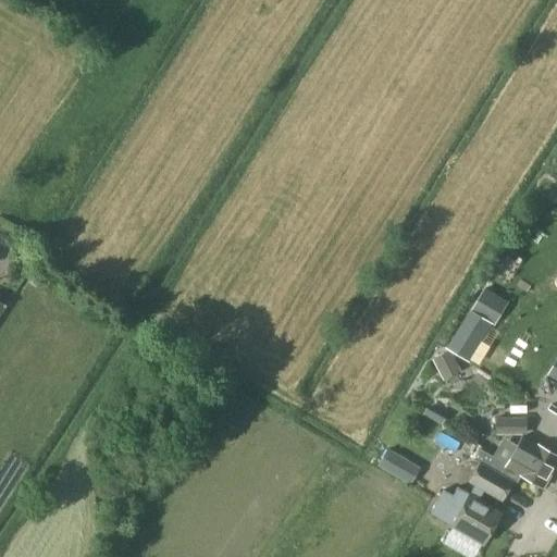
[(483,288),(470,309),(471,310),(490,321),(491,322),(493,323),(506,302),(483,288)]
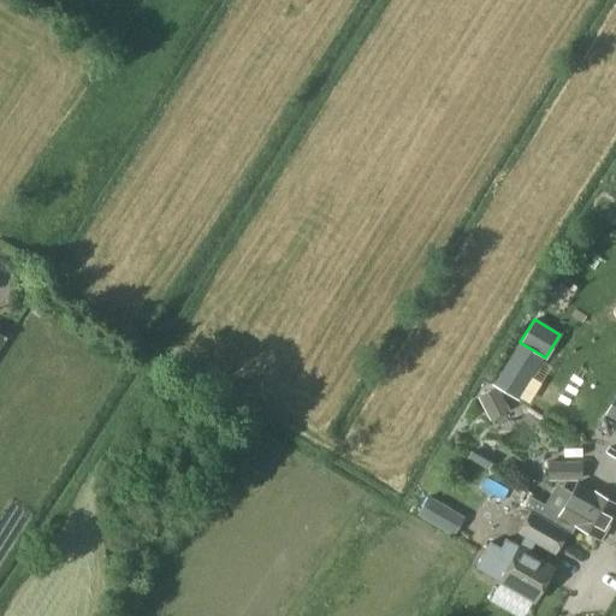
[(521,343),(496,384),(515,397),(542,355),(521,343)]
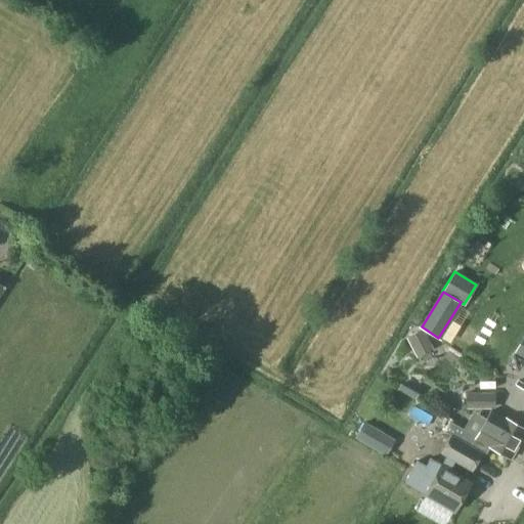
[(523,312),(523,298),(515,294),(509,304),(523,312)]
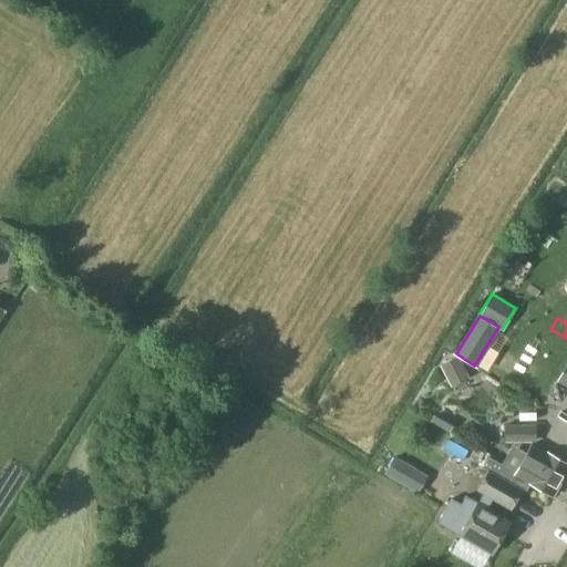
[(455,387),(470,379),(459,358),(444,366),(455,387)]
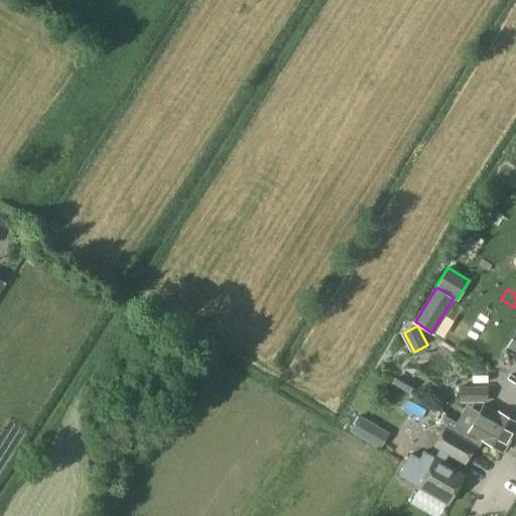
[(460,399),(487,398),(487,386),(460,387),(460,399)]
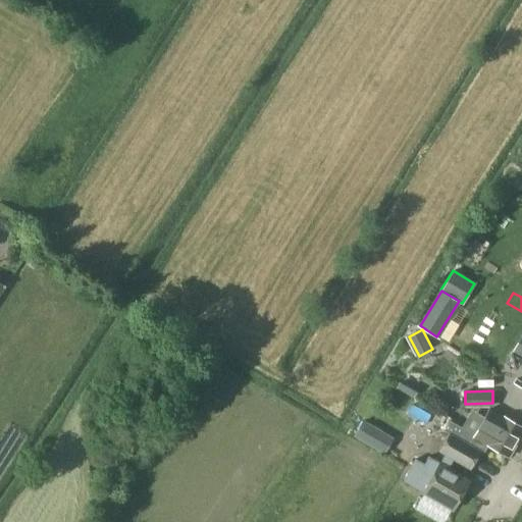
[(509,457),(521,431),(521,427),(488,411),(471,444),(484,450),(486,445),(509,457)]
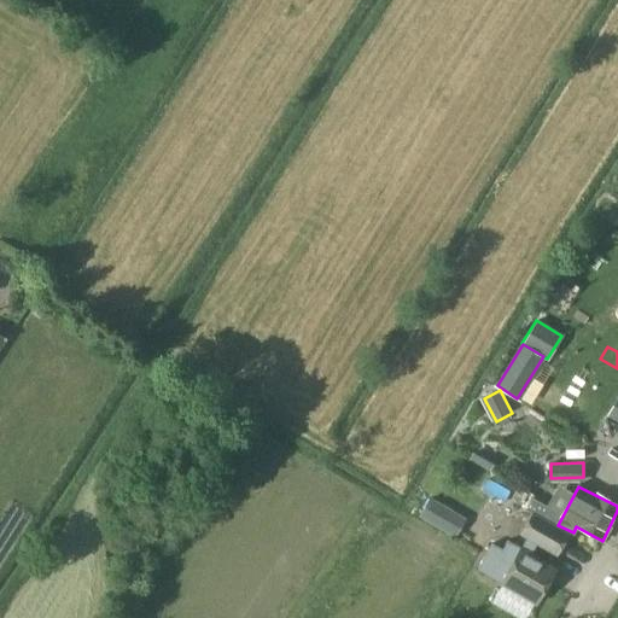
[(435,520),(442,507),(430,501),(421,514),(435,520)]
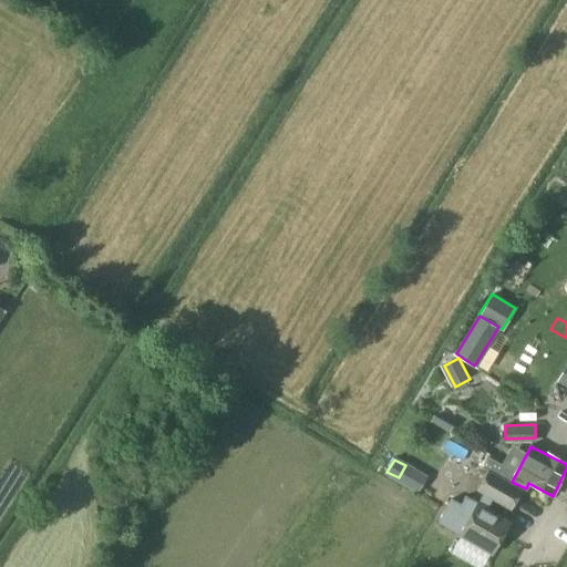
[(508,503),(516,487),(491,474),(483,487),(508,503)]
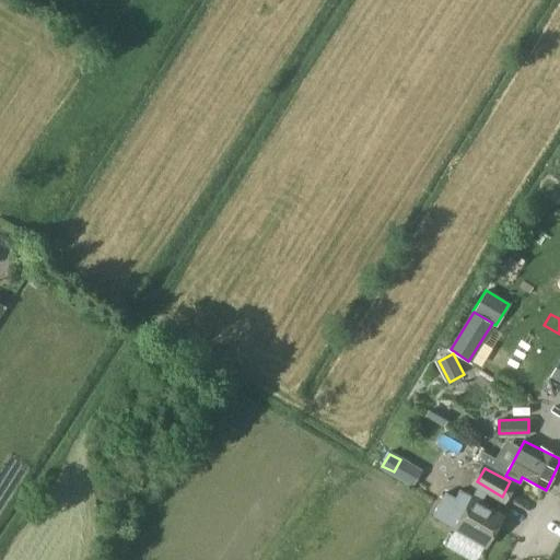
[(486,547),(504,514),(459,490),(451,506),(463,513),(453,529),(486,547)]
